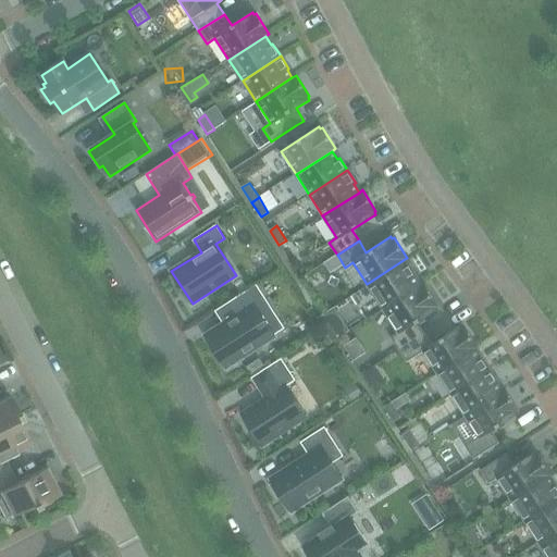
[(422,286),(405,259),(367,284),(384,311),(422,286)]
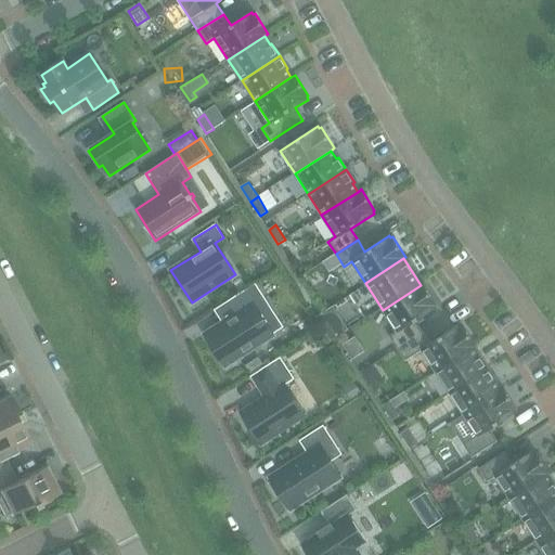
[(253,304),(263,297),(256,284),(233,298),(241,311),(205,334),(226,366),(273,336),(253,304)]
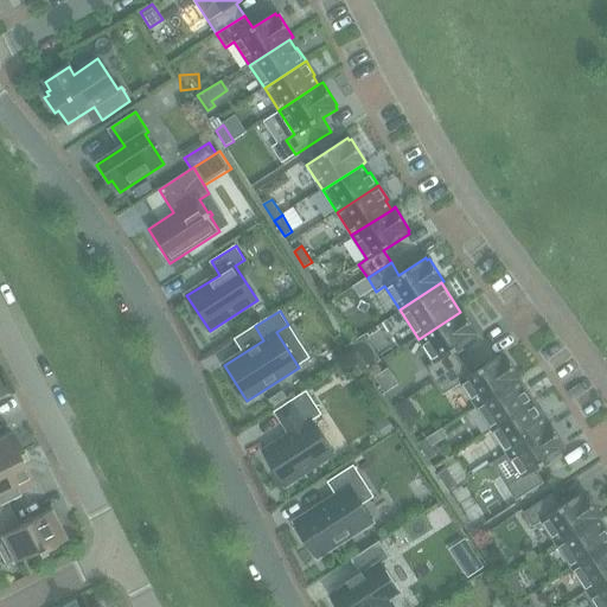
[(462,311),(460,312),(419,339),(434,362),(426,368),(434,382),(462,364),(454,351),(477,337),(475,334),(477,333),(462,311)]
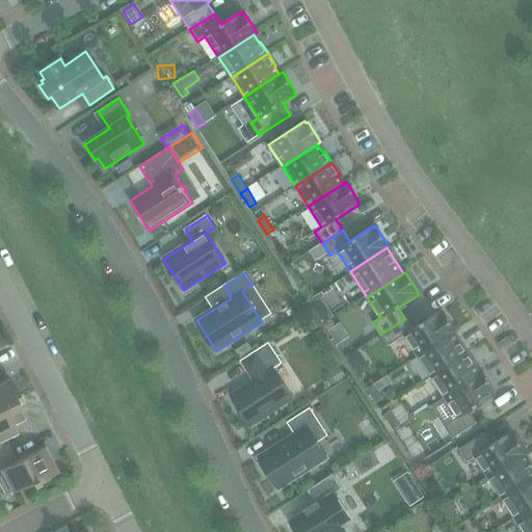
[(308,313),(317,327),(324,323),(315,309),(308,313)]
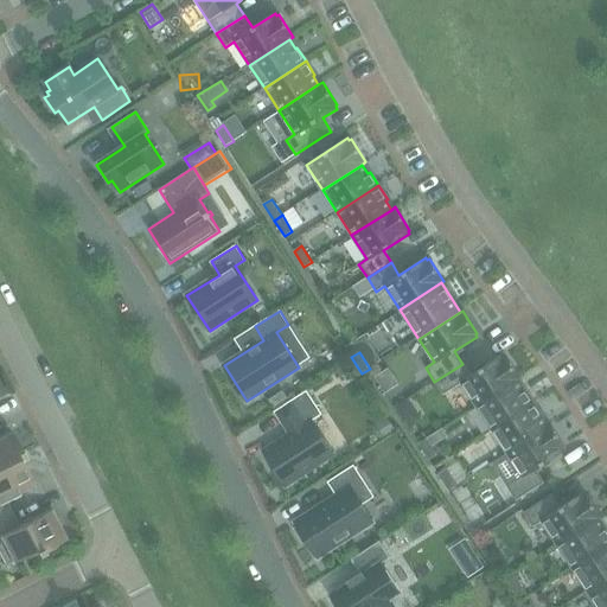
[(470,376),(462,364),(434,382),(443,395),(461,383),(477,407),(517,382),(521,378),(506,356),(504,357),(503,355),(470,376)]
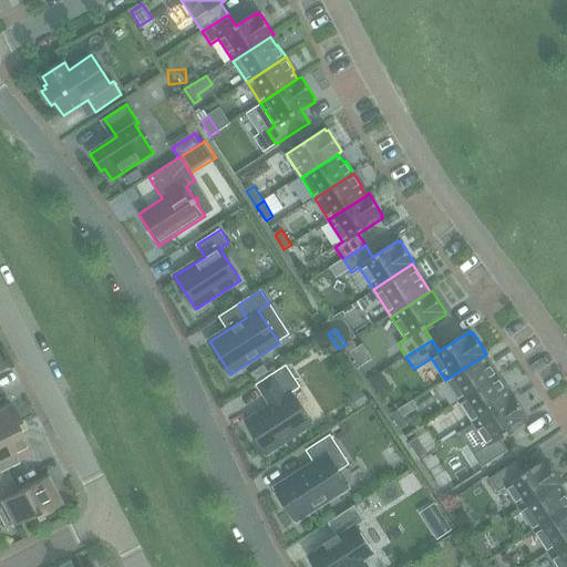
[(488,364),(483,357),(445,380),(460,401),(498,375),(490,363),(488,364)]
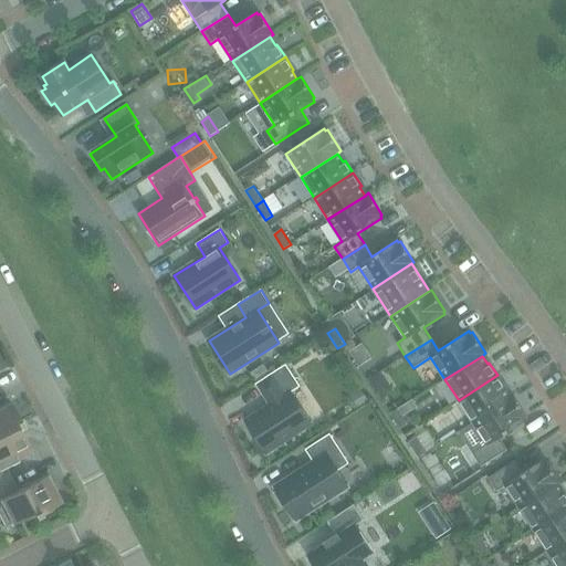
[(270,405),(245,420),(266,453),(311,425),(291,392),(301,387),(286,365),(269,375),(257,384),(270,405)]
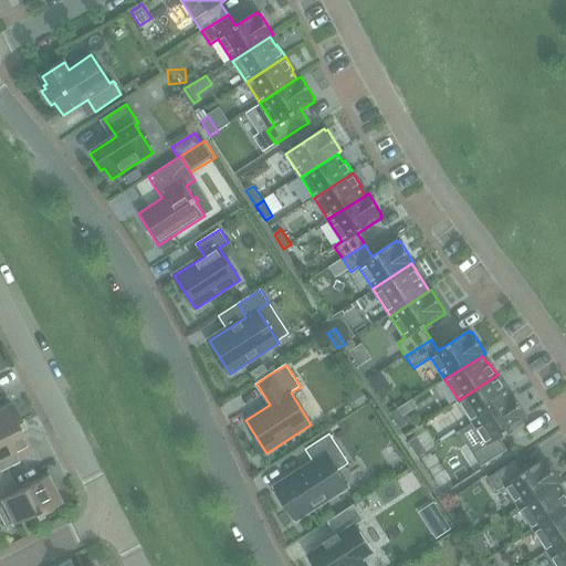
[(263,366),(250,374),(257,384),(269,375),(263,366)]
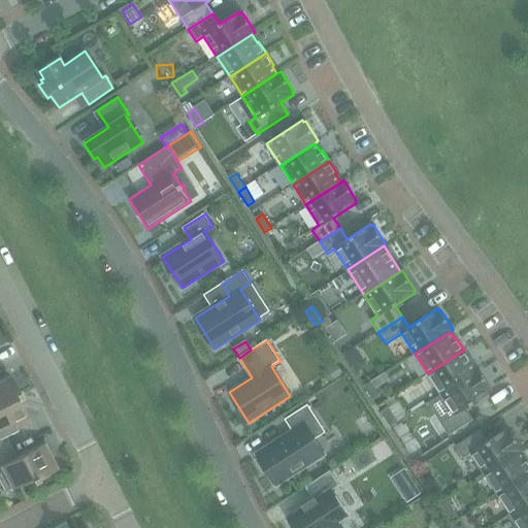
[(513,344),(504,350),(514,365),(522,361),(513,344)]
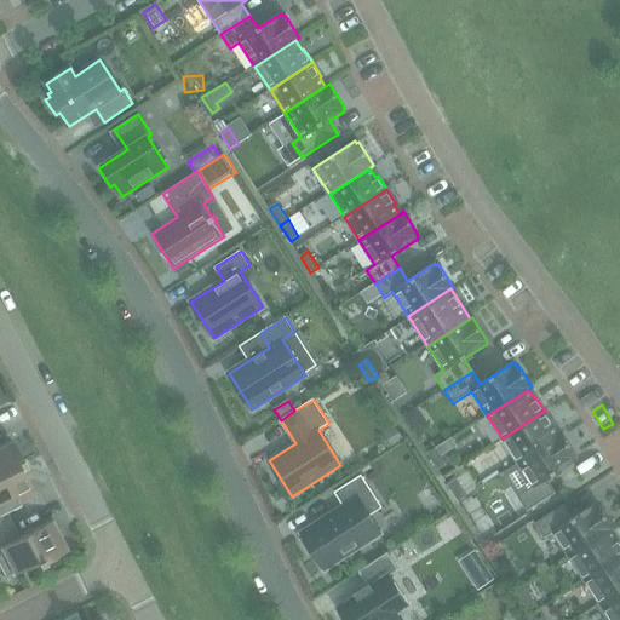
[(554,424),(545,411),(503,438),(517,461),(557,435),(551,426),(554,424)]
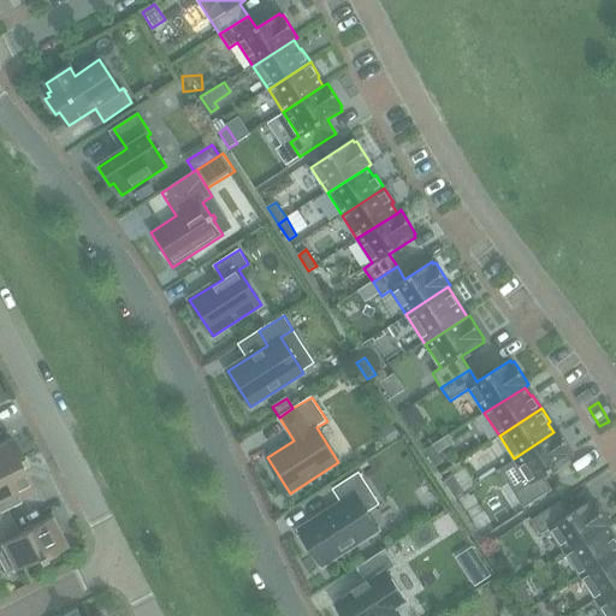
[(557,430),(554,432),(514,458),(529,484),(514,493),(523,508),(552,490),(543,477),(573,457),(572,455),(573,454),(557,430)]
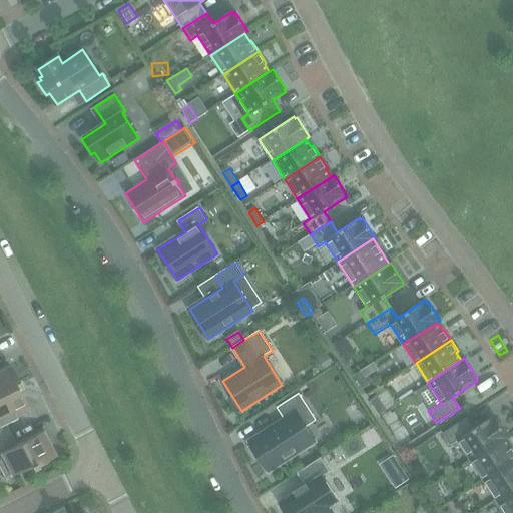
[(0,369),(0,395),(20,385),(9,365),(0,369)]
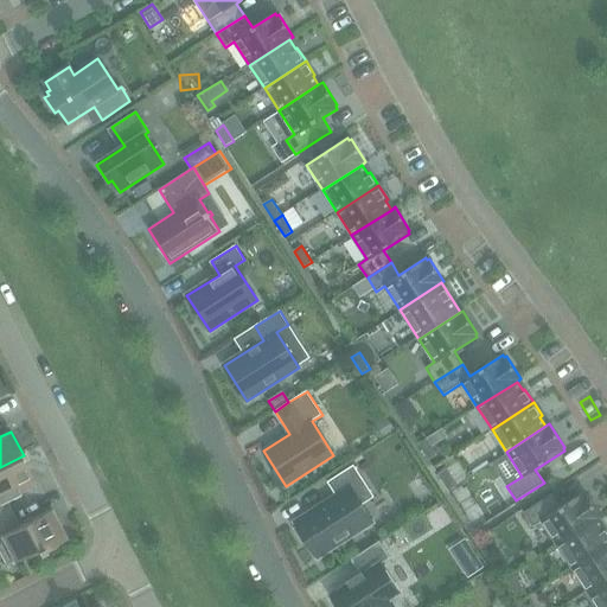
[(427,439),(419,443),(429,460),(438,455),(427,439)]
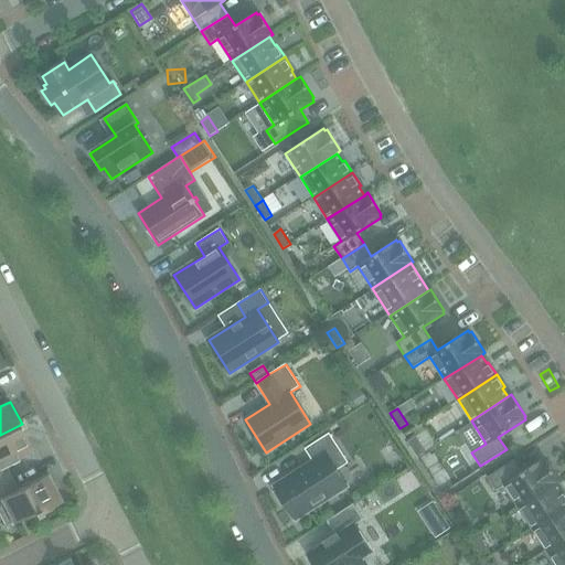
[(22,425),(22,424),(0,435),(0,483),(11,478),(6,466),(32,452),(19,426),(22,425)]
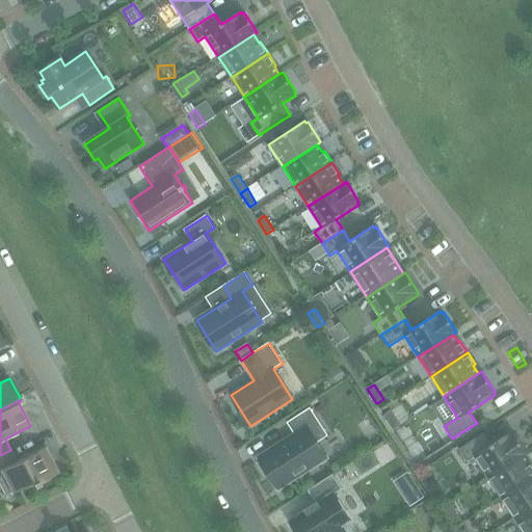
[(310,409),(288,423),(295,434),(259,457),(261,461),(258,463),(266,476),(269,474),(278,488),(326,458),(316,443),(326,435),(310,409)]
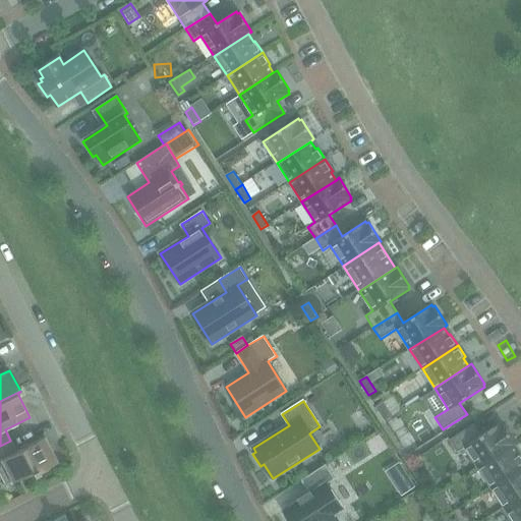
[(384,403),(377,407),(386,421),(392,417),(384,403)]
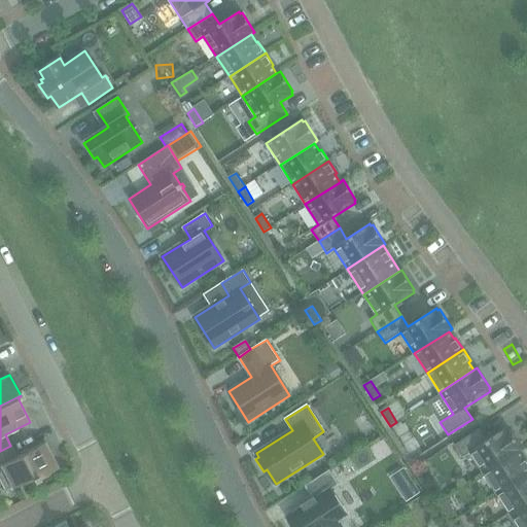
[(470,453),(484,473),(519,451),(522,449),(508,429),(507,430),(506,428),(486,441),(479,429),(455,445),(463,458),(470,453)]
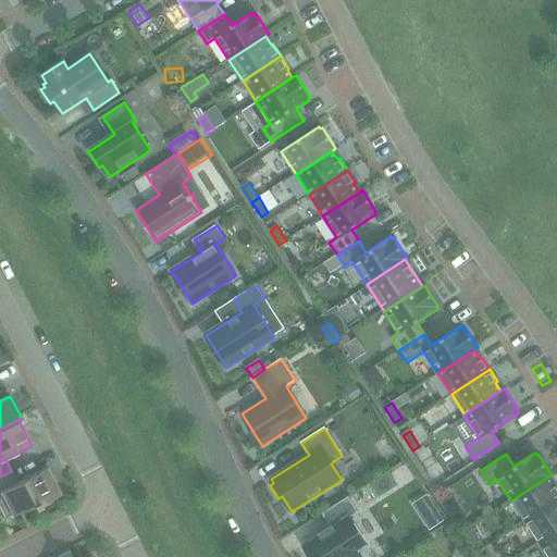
[(17,483),(11,471),(0,477),(0,509),(5,519),(33,506),(34,509),(61,495),(47,468),(17,483)]
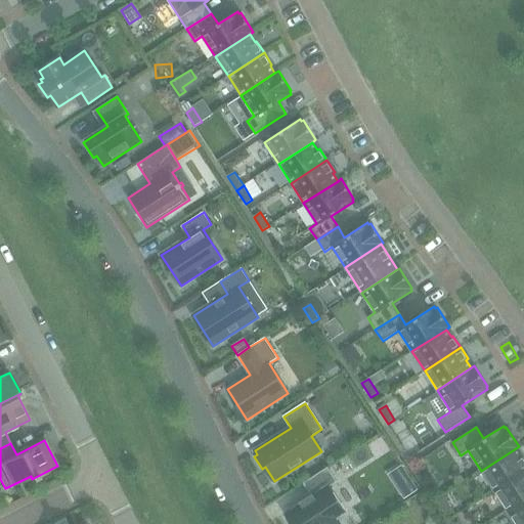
[(520,456),(516,448),(481,471),(494,490),(523,470),(523,457),(522,454),(520,456)]
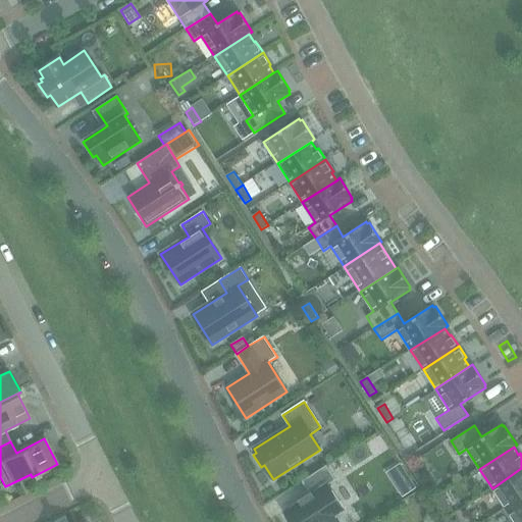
[(300,502),(283,512),(291,521),(340,521),(336,516),(345,511),(327,484),(335,480),(326,466),(302,481),(310,493),(299,501),(300,502)]
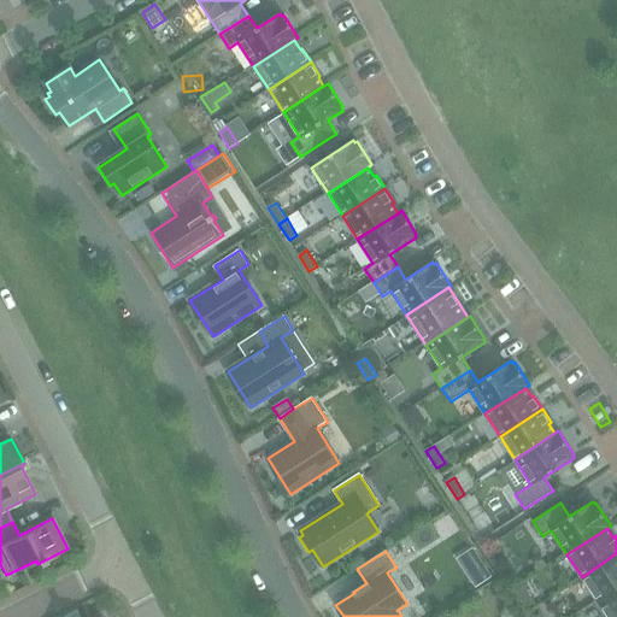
[(616,553),(582,577),(597,600),(616,586),(616,553)]
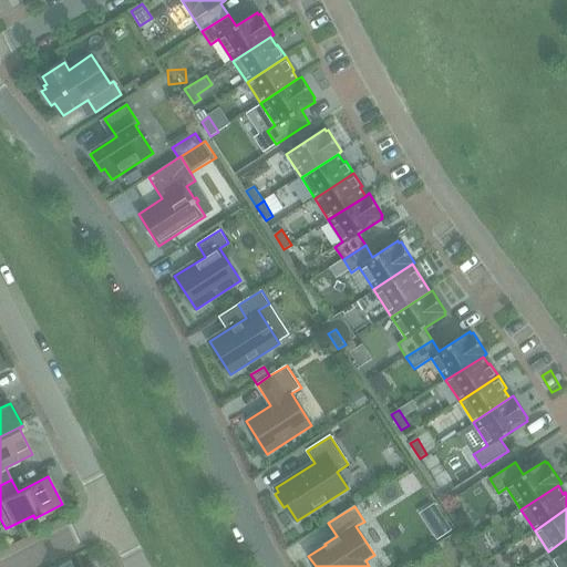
[(480,535),(472,539),(482,555),(490,550),(480,535)]
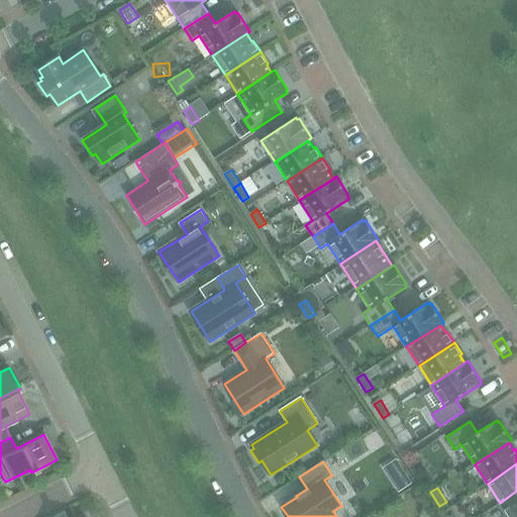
[(516,516),(516,491),(500,503),(509,516),(516,516)]
